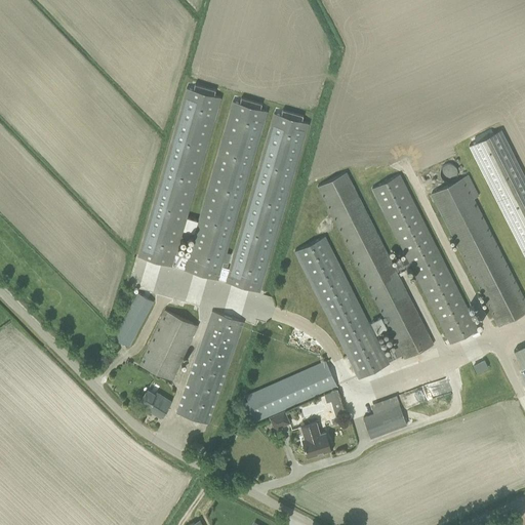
[(171,266),(184,269),(188,256),(175,252),(220,97),(213,95),(214,90),(194,84),(193,89),(186,88),(137,256),(171,266)]
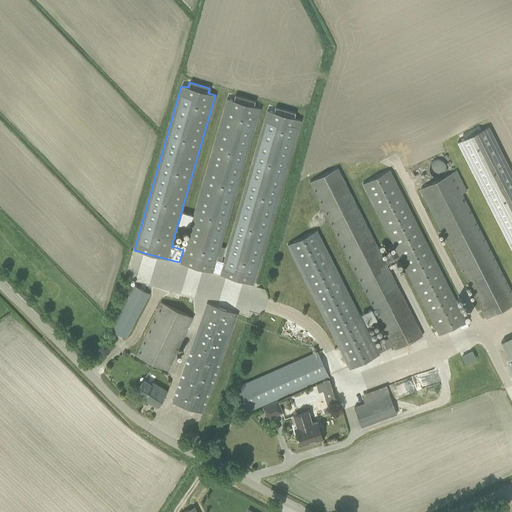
[(181,211),(177,224),(189,227),(183,250),(179,262),(179,263),(212,272),(213,272),(220,274),(223,261),(216,260),(260,108),(253,106),(255,101),(234,95),(233,101),(226,99),(193,215),(181,211)]
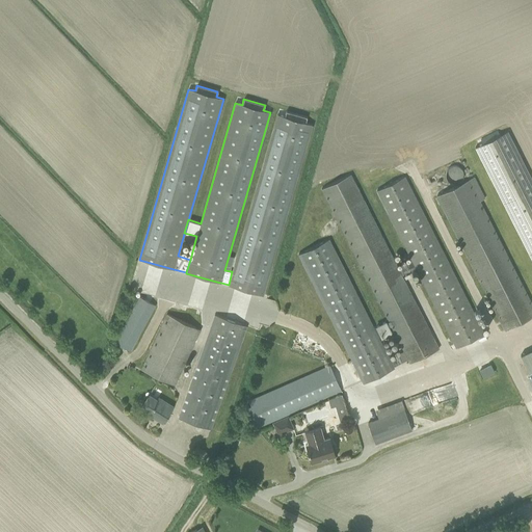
[(277,114),(232,271),(229,285),(228,285),(263,295),(312,125),(306,123),(307,117),(286,111),(284,116),(277,114)]
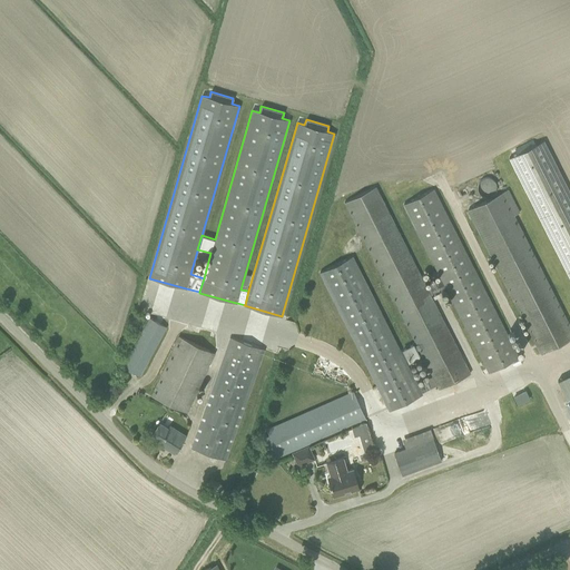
[(569,195),(543,141),(509,159),(569,281),(569,195)]
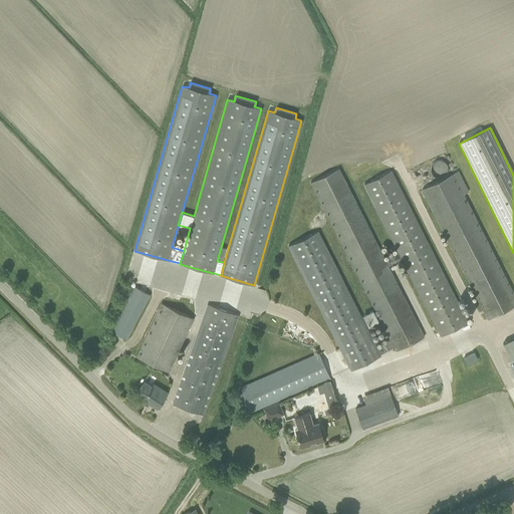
[(317,231),(287,246),(350,371),(380,356),(379,354),(394,347),(396,351),(424,337),(402,293),(388,266),(402,259),(439,331),(438,331),(439,334),(440,334),(441,336),(467,323),(463,314),(391,169),(363,183),(398,252),(386,259),(350,190),(338,168),(310,183),(322,205),(369,298),(375,310),(377,315),(390,339),(375,346),(317,231)]
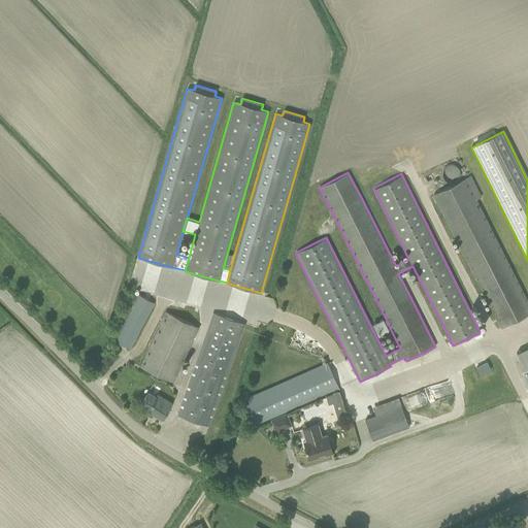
[(471,175),(464,179),(433,195),(499,327),(520,317),(527,312),(527,305),(474,200),(482,196),(471,175)]
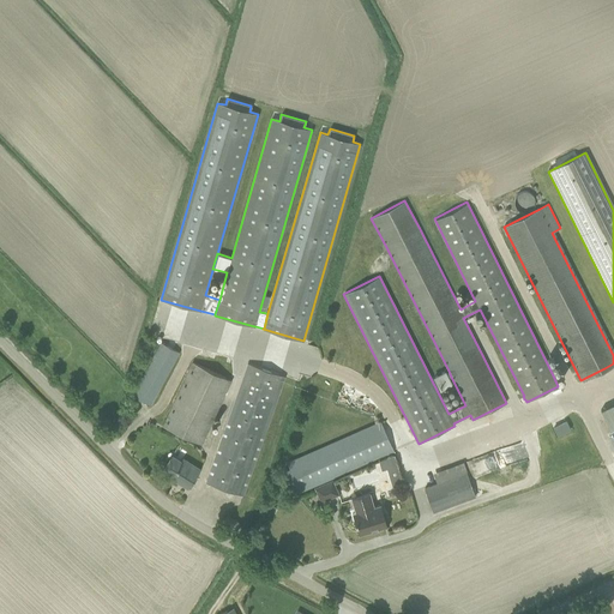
[(176,357),(179,353),(161,343),(158,348),(138,385),(132,396),(150,405),(156,395),(176,357)]
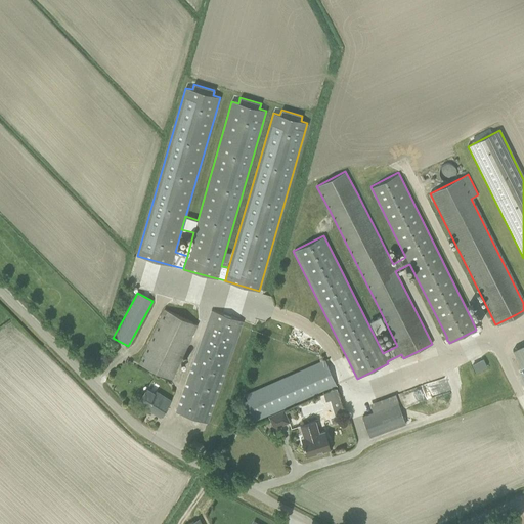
[(171,380),(175,370),(198,323),(165,308),(139,364),(171,380)]
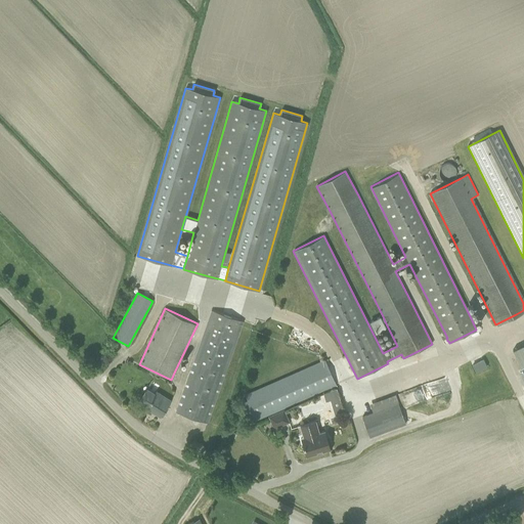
[(244,320),(236,318),(215,311),(211,309),(194,358),(179,402),(176,412),(207,423),(210,413),(225,369),(244,320)]
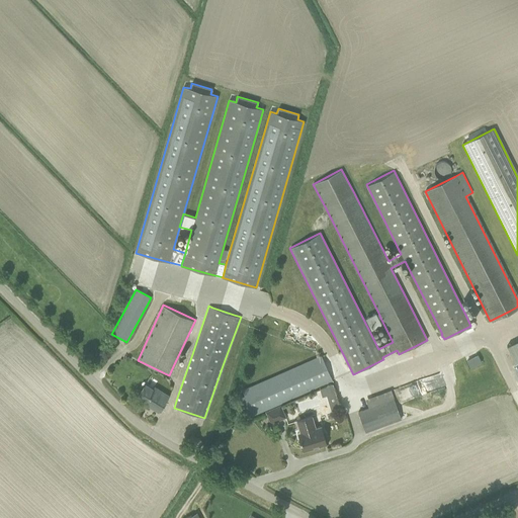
[(375,313),(365,318),(371,330),(381,325),(378,319),(380,318),(378,313),(376,314),(375,313)]
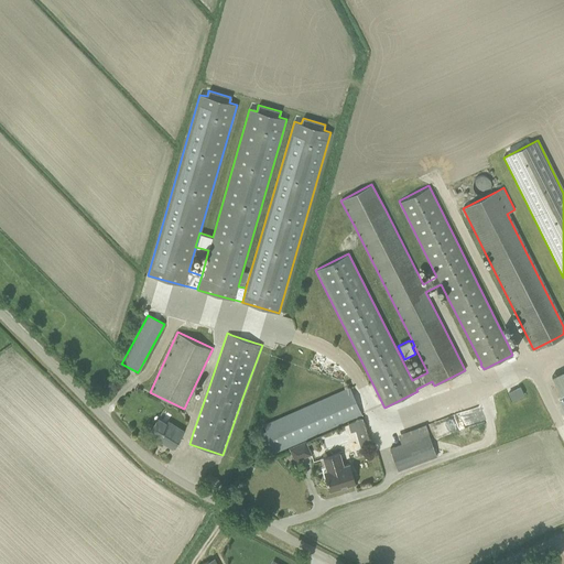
[(563,370),(552,378),(563,401),(563,370)]
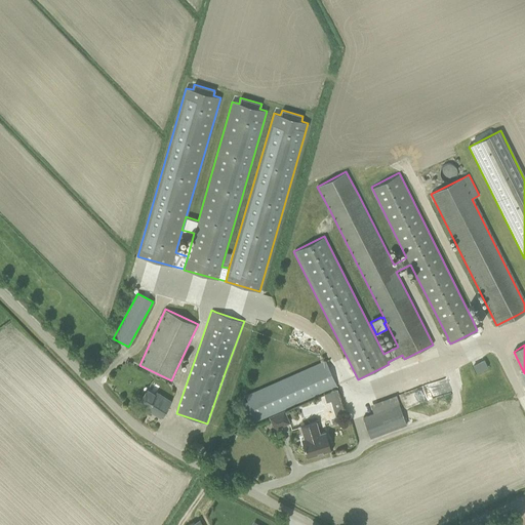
[(249,402),(243,404),(251,421),(335,386),(325,362),(324,362),(246,396),(249,402)]
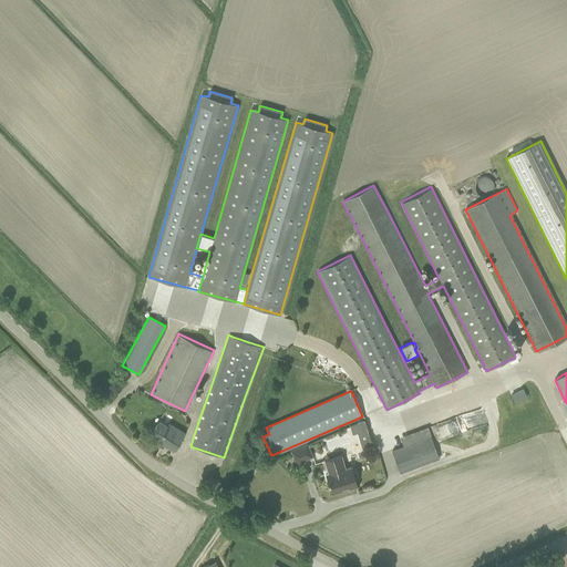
[(477,425),(487,423),(483,410),(433,423),(436,439),(463,431),(462,426),(477,423),(477,425)]
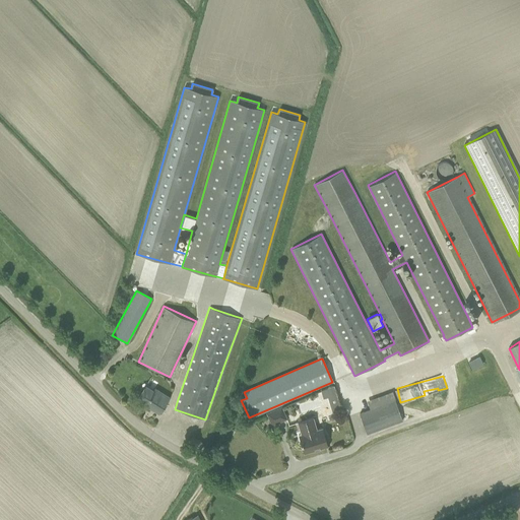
[(334,385),(320,389),(323,398),(328,396),(336,394),(334,385)]
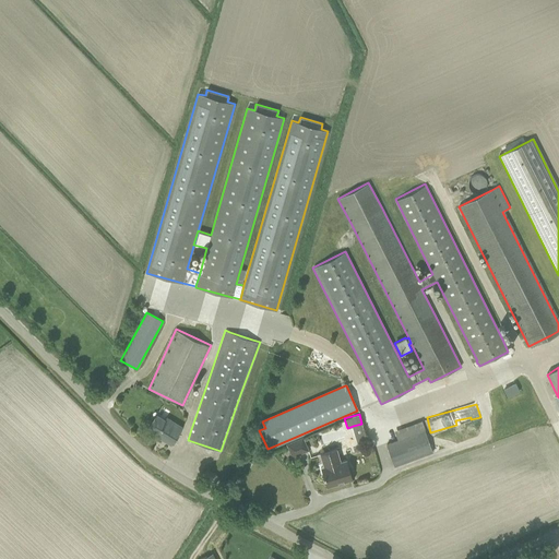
[(157,437),(170,444),(180,427),(166,418),(165,420),(156,415),(147,429),(158,436),(157,437)]
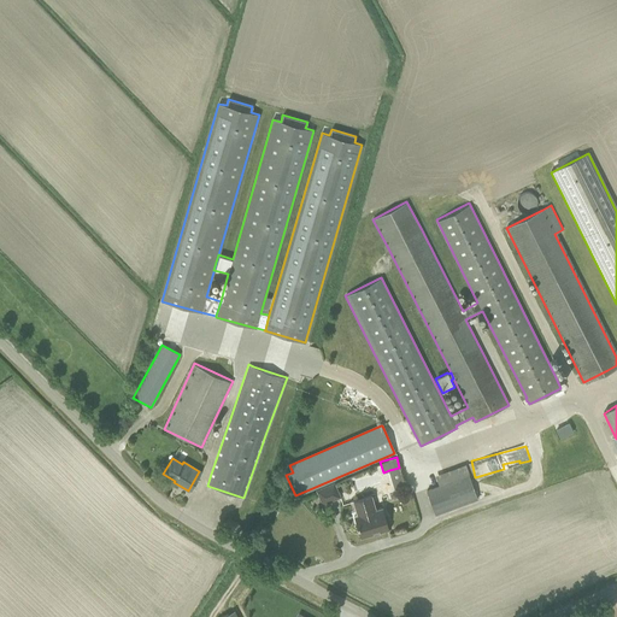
[(477,499),(465,464),(435,475),(439,486),(427,491),(435,515),(477,499)]
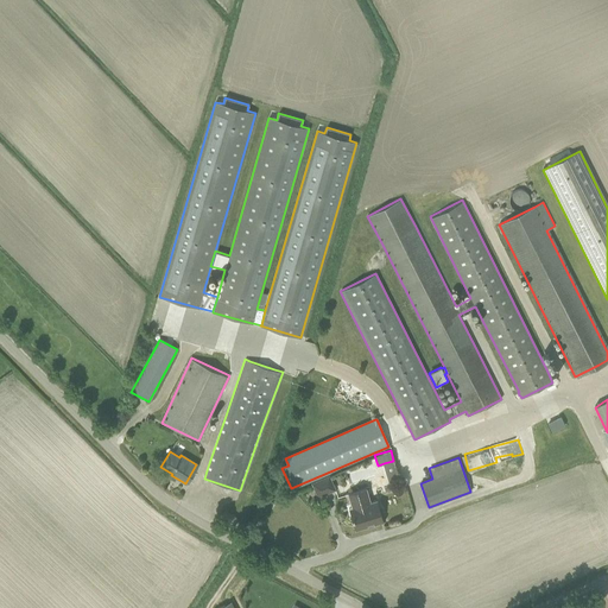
[(318,498),(335,489),(329,475),(311,483),(318,498)]
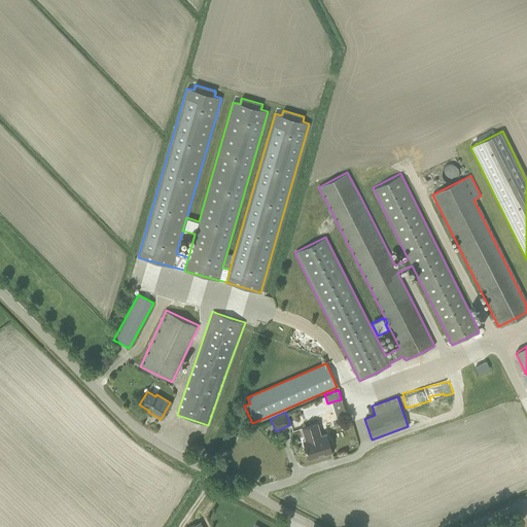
[(317,423),(302,428),(305,437),(306,437),(307,440),(303,441),(305,448),(305,450),(306,450),(308,459),(331,452),(326,433),(320,435),(317,423)]
